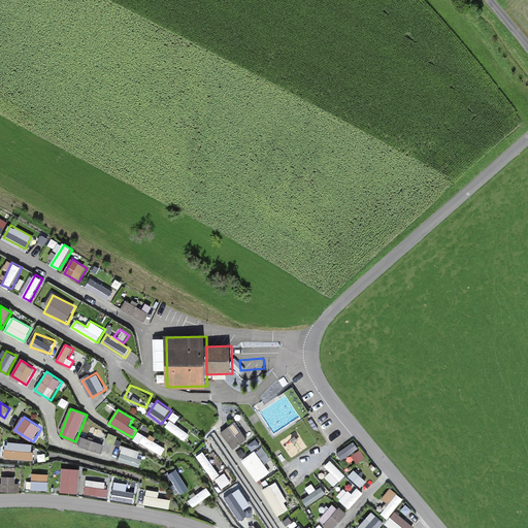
[(186,440),(190,434),(170,420),(165,426),(186,440)]
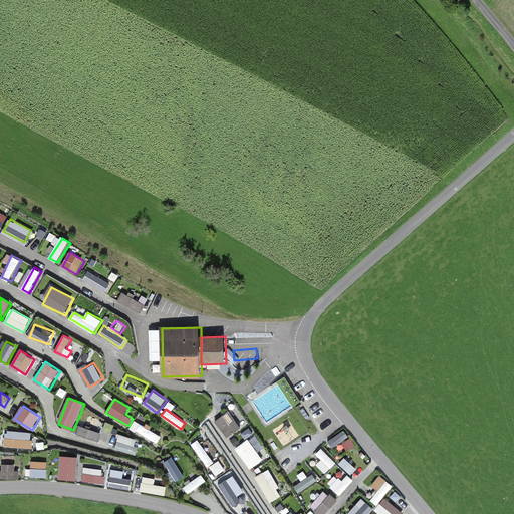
[(227,440),(242,429),(230,412),(215,423),(227,440)]
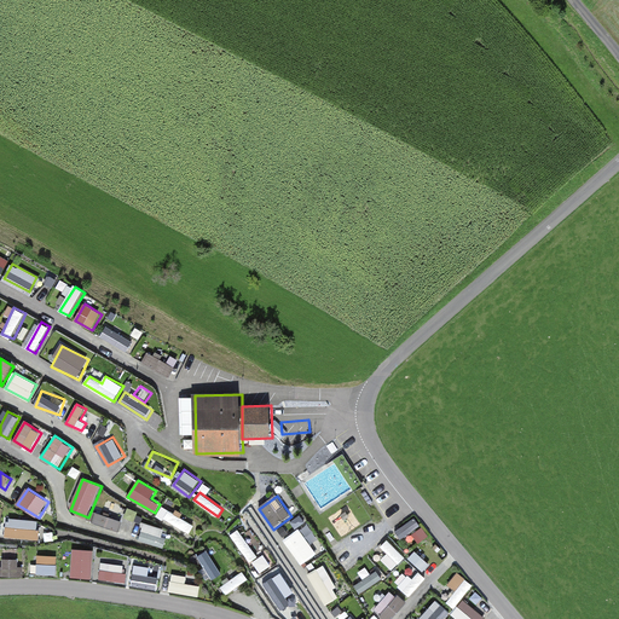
[(93,521),(120,532),(123,521),(97,512),(93,521)]
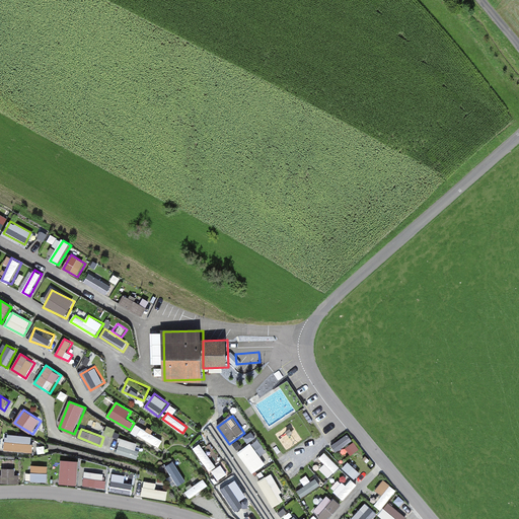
[(5,449),(32,451),(33,436),(6,434),(5,449)]
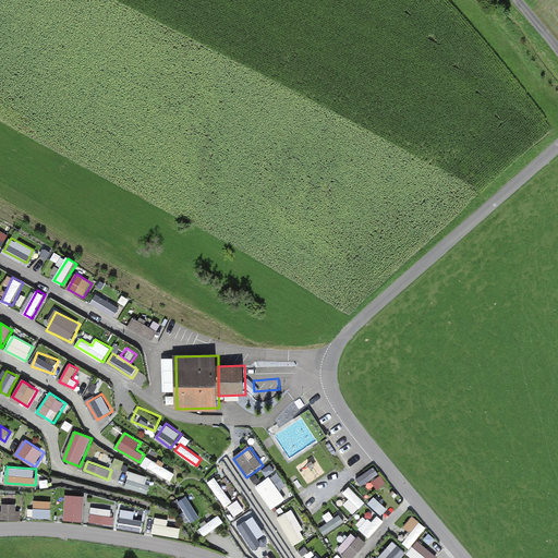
[(317,475),(311,466),(303,473),(310,482),(317,475)]
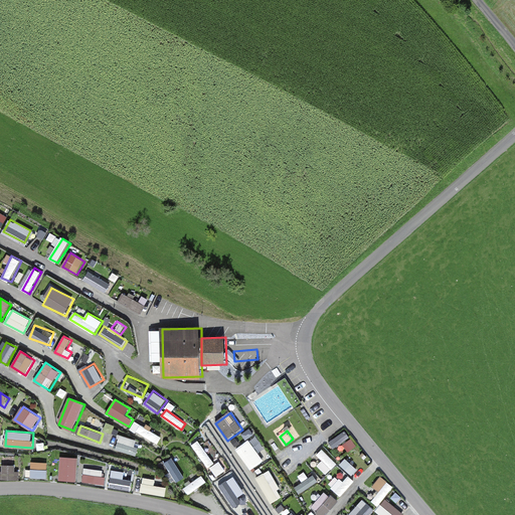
[(329,442),(334,449),(350,439),(345,432),(329,442)]
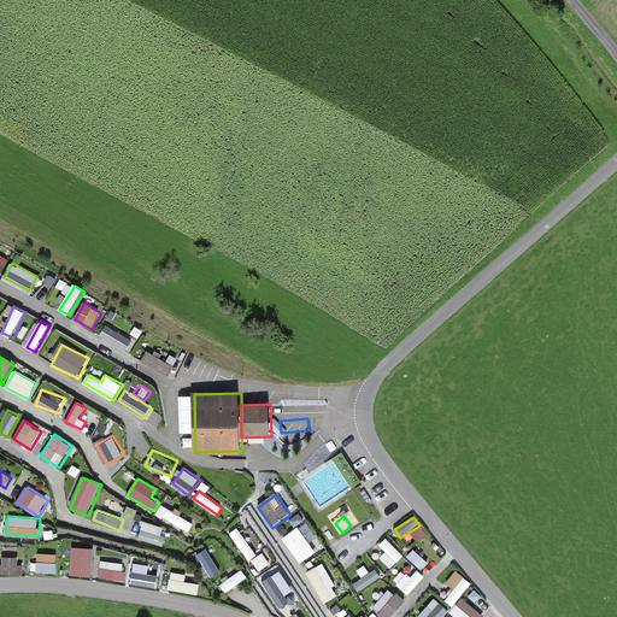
[(144,521),(139,536),(162,545),(168,528),(144,521)]
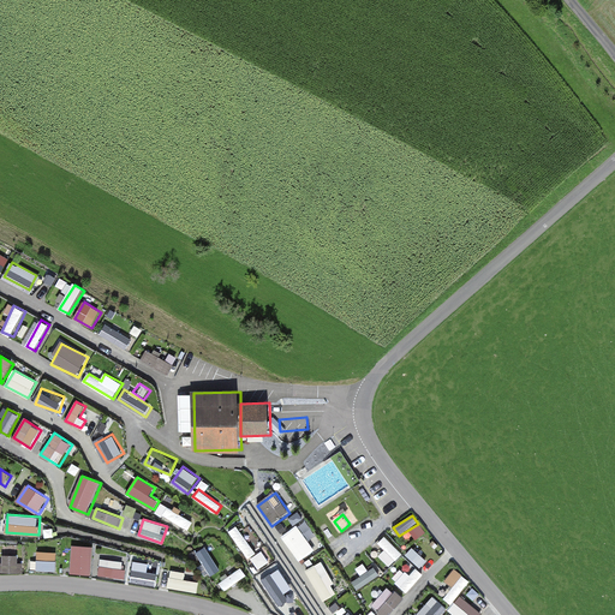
[(299,561),(316,550),(298,525),(282,535),(299,561)]
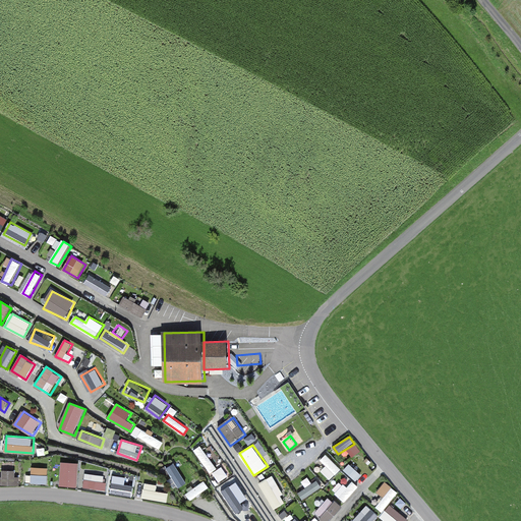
[(194,450),(212,472),(218,467),(200,446),(194,450)]
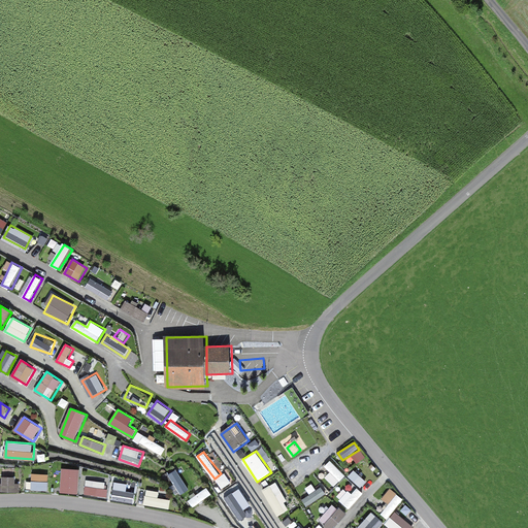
[(332,459),(326,465),(331,472),(326,476),(334,486),(347,476),(332,459)]
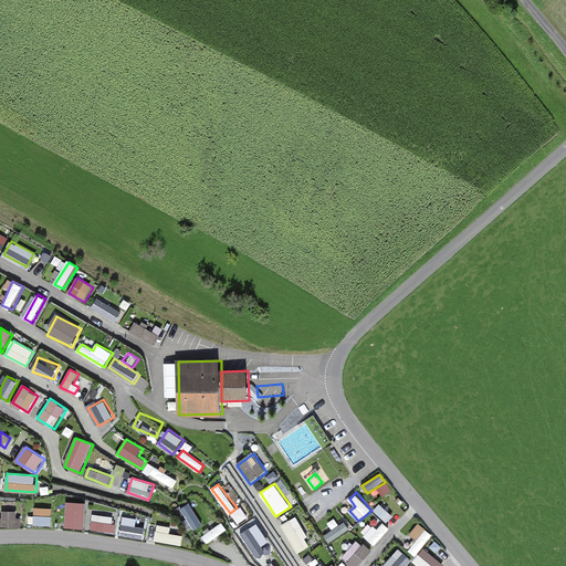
[(19,526),(18,503),(2,503),(3,527),(19,526)]
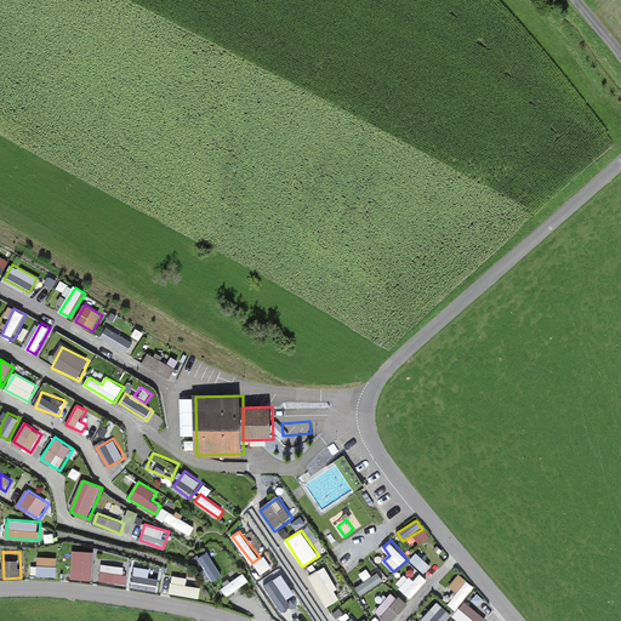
[(73,552),(73,580),(95,581),(95,552),(73,552)]
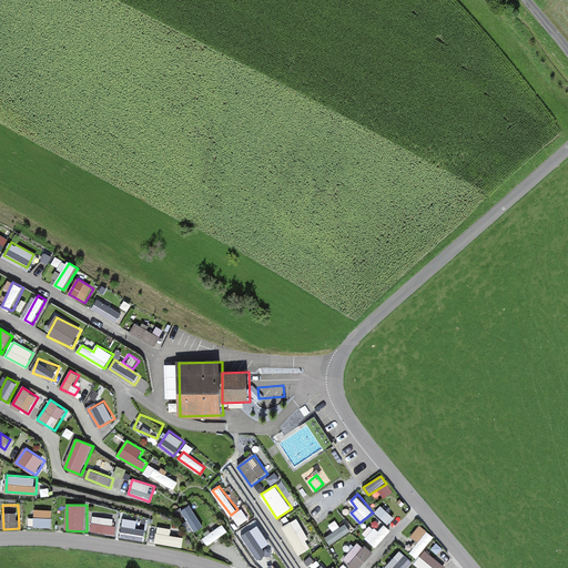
[(190,506),(182,510),(195,531),(203,526),(190,506)]
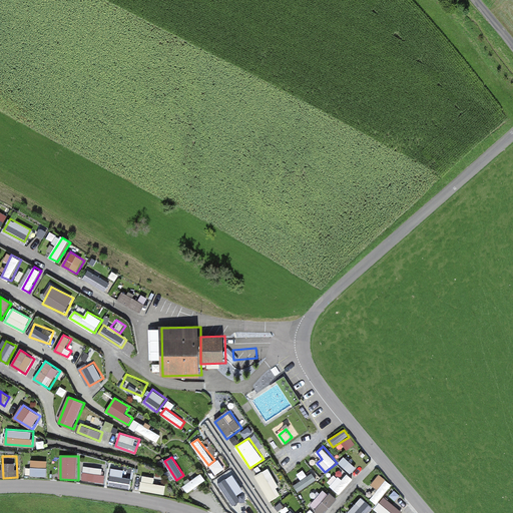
[(216,475),(225,468),(219,458),(209,465),(216,475)]
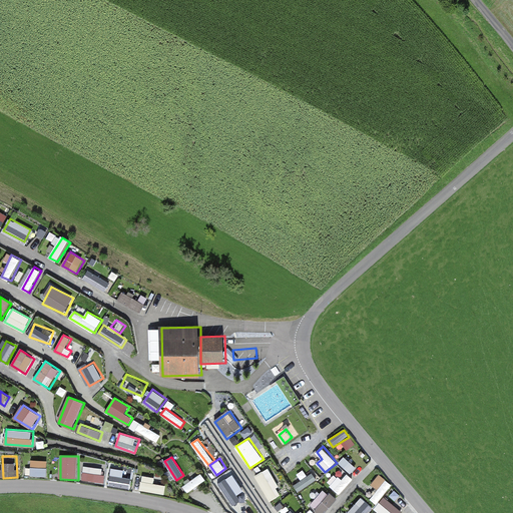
[(31,460),(31,477),(48,477),(48,460),(31,460)]
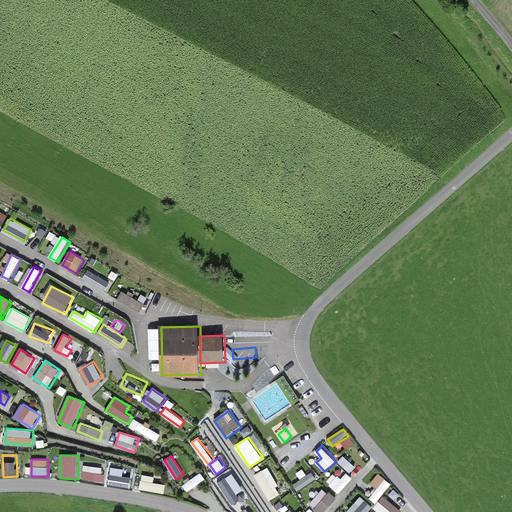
[(82,480),(104,482),(105,468),(83,466),(82,480)]
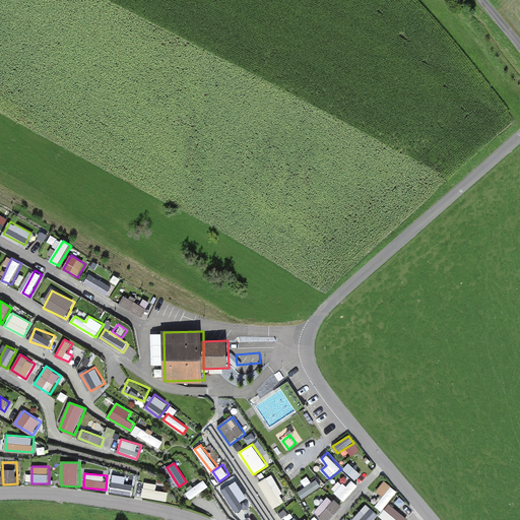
[(272,474),(259,481),(274,508),(286,501),(272,474)]
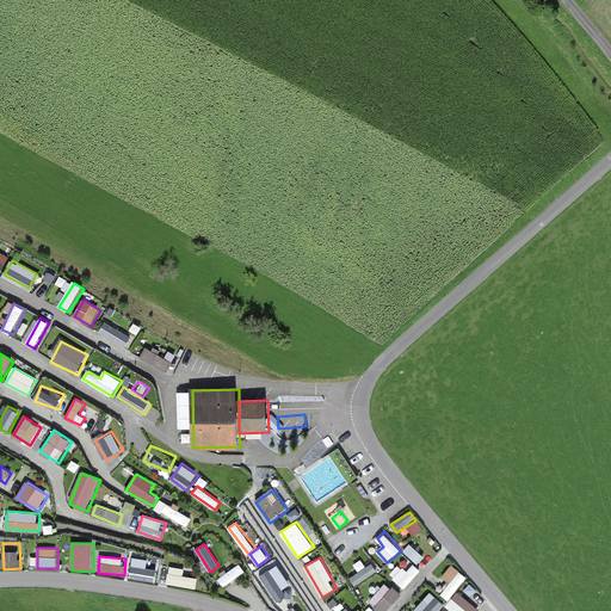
[(359,572),(351,576),(356,585),(375,573),(365,557),(355,565),(359,572)]
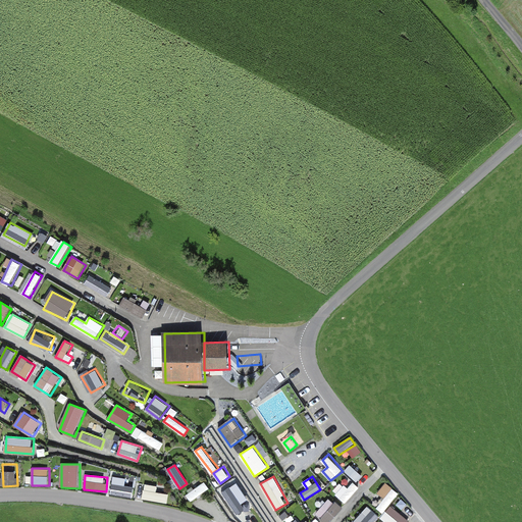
[(126,485),(127,480),(114,477),(111,492),(136,498),(138,487),(126,485)]
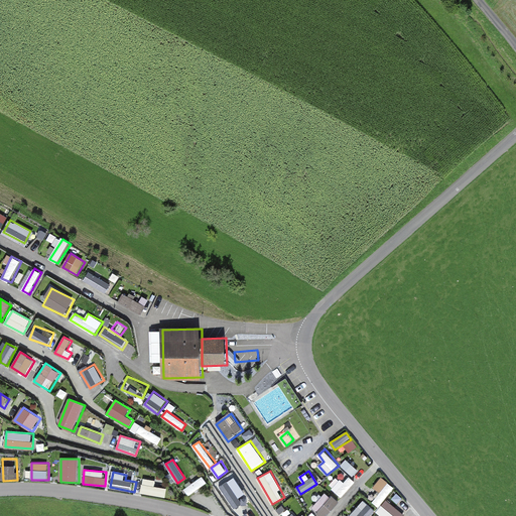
[(341,497),(356,483),(347,474),(332,487),(341,497)]
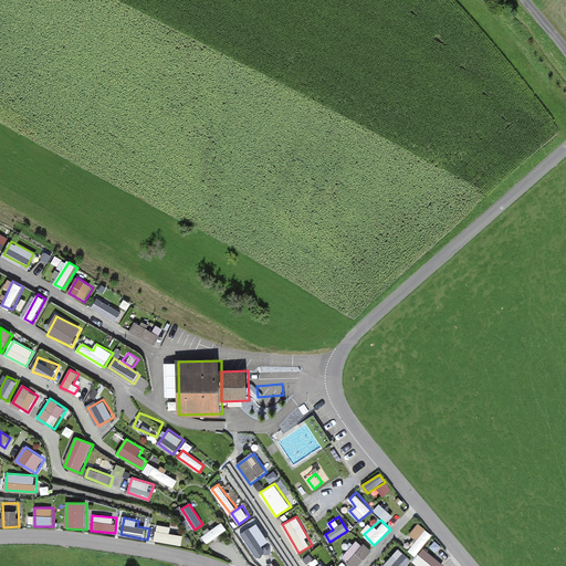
[(208,544),(228,530),(223,523),(202,536),(208,544)]
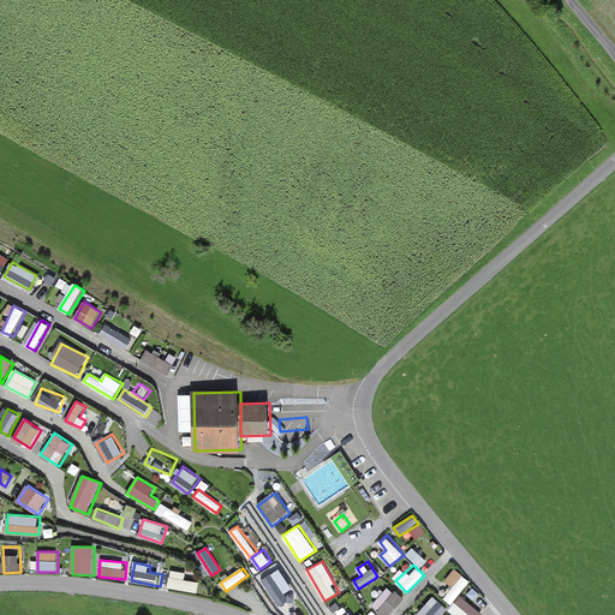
[(455,568),(446,580),(454,586),(446,598),(453,604),(448,609),(455,614),(483,614),(484,613),(460,593),(471,580),(455,568)]
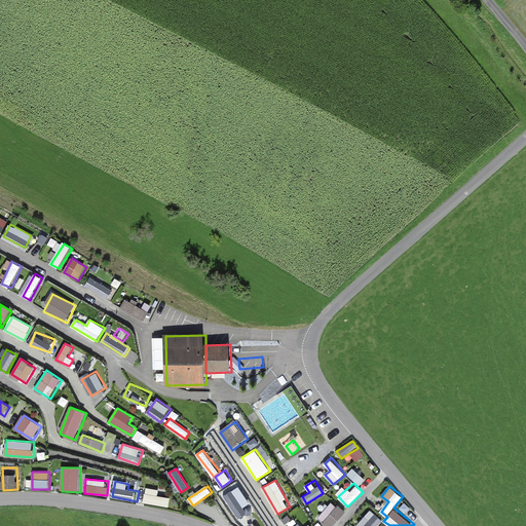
[(170,508),(172,498),(158,496),(159,490),(147,488),(145,502),(170,508)]
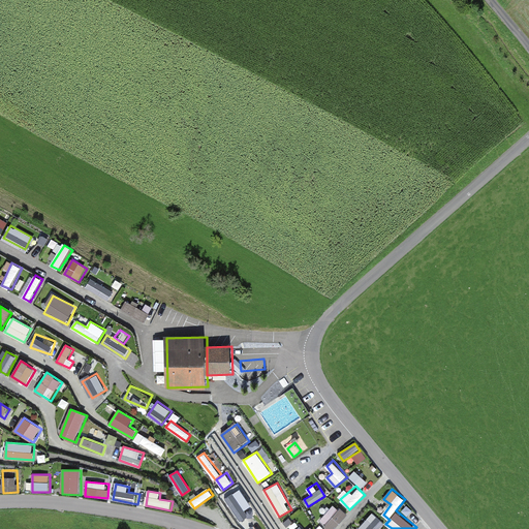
[(247,524),(258,517),(241,494),(230,502),(247,524)]
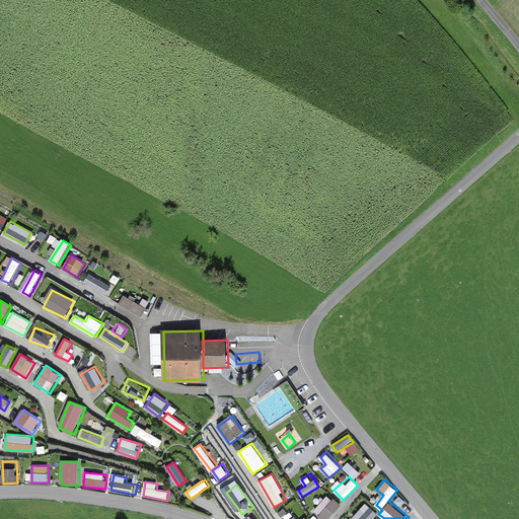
[(370,499),(375,504),(382,496),(377,492),(370,499)]
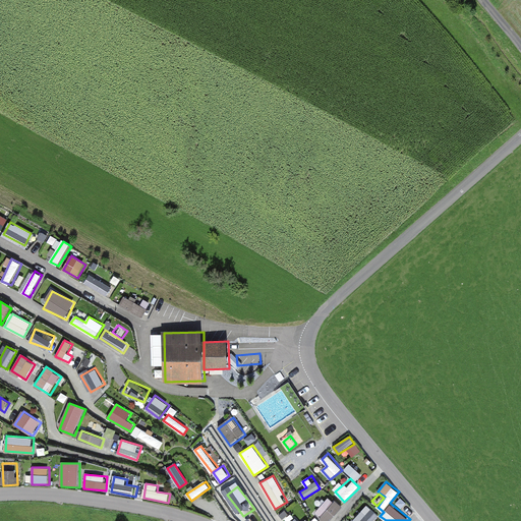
[(315,514),(324,520),(331,520),(343,508),(330,497),(315,514)]
